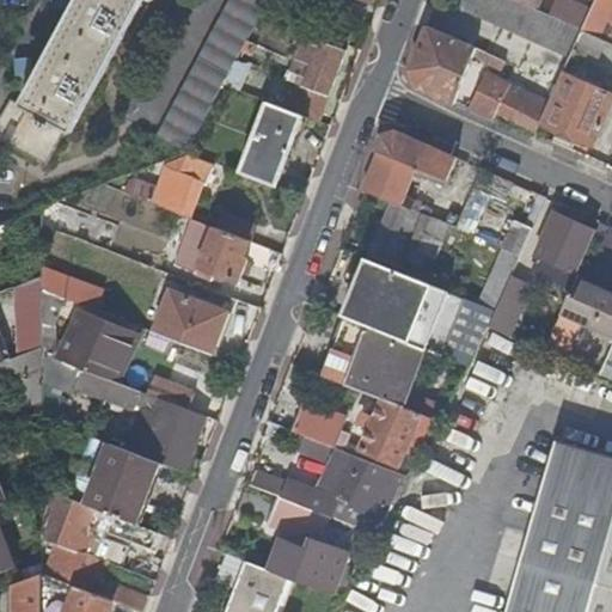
[(22,105),(12,99),(0,120),(0,138),(48,164),(67,128),(73,132),(142,0),(152,0),(154,1),(153,0),(51,0),(55,11),(75,5),(46,62),(34,66),(31,56),(14,61),(19,78),(40,72),(22,105)]
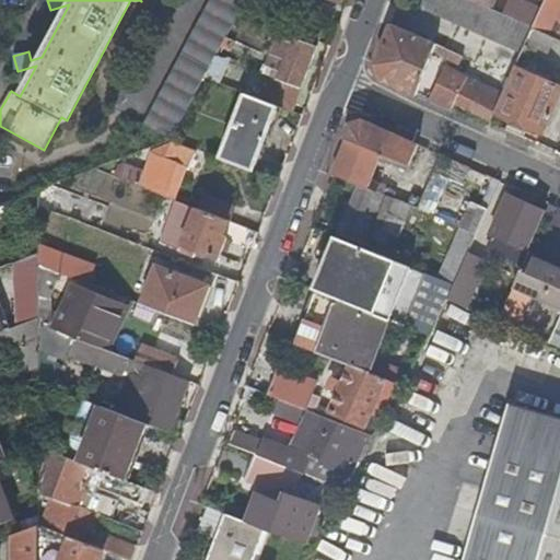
[(211,0),(144,125),(172,139),(206,76),(242,10),(246,0),(211,0)]
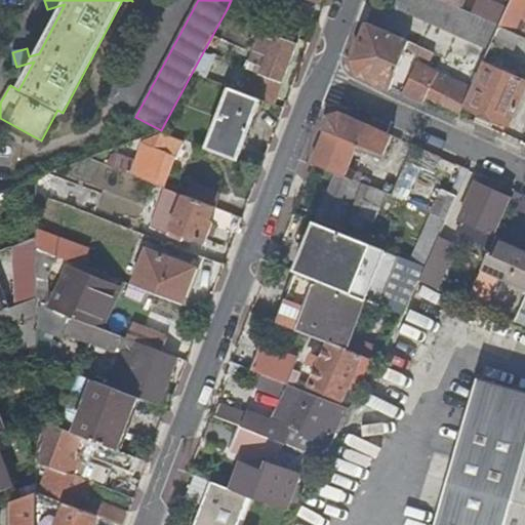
[(396,0),(395,6),(490,49),(494,41),(500,26),(460,8),(442,0),(396,0)]
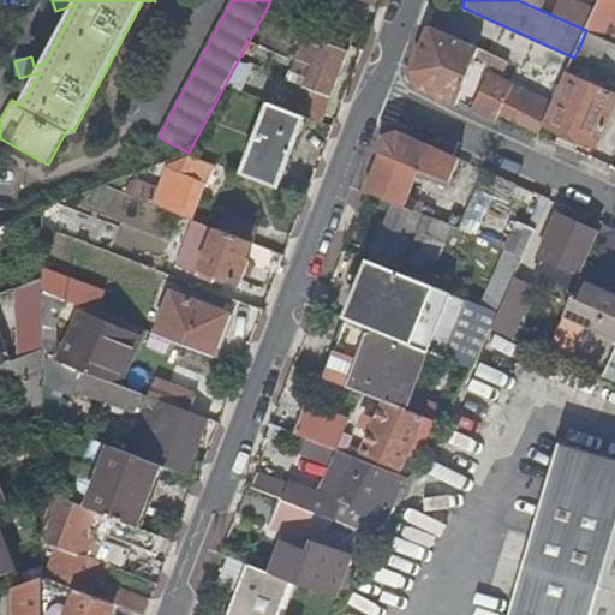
[(614,0),(599,0),(586,30),(609,41),(614,43),(614,0)]
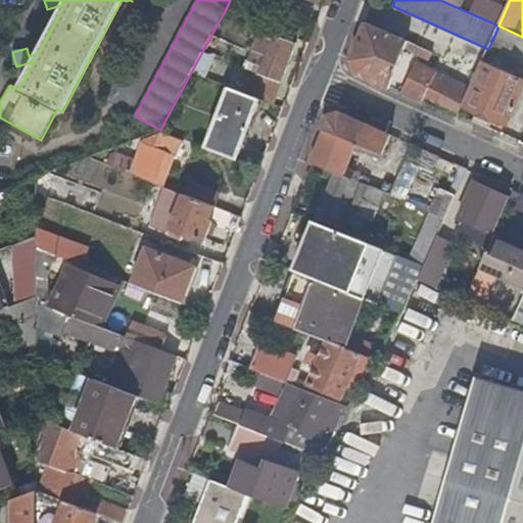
[(284,18),(280,29),(300,37),(304,27),(284,18)]
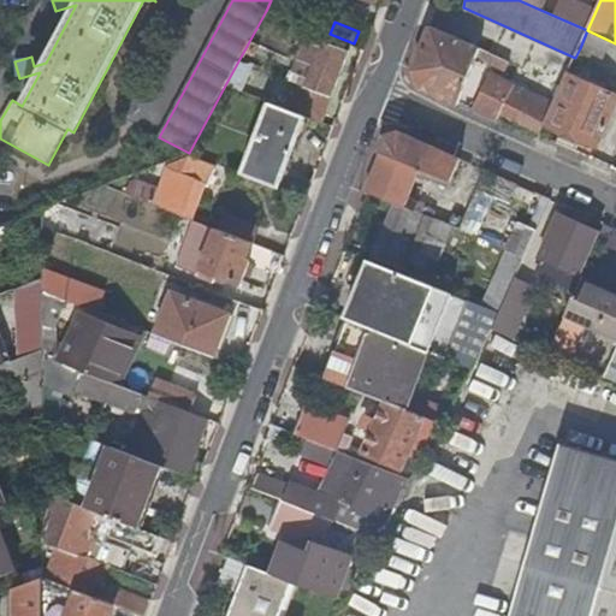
[(414,71),(420,87),(457,104),(479,54),(487,58),(491,52),(432,25),(414,71)]
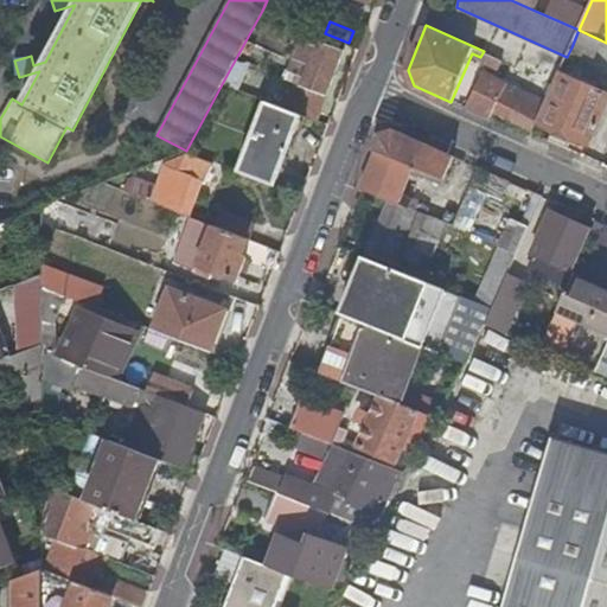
[(594,57),(601,40),(579,30),(572,48),(594,57)]
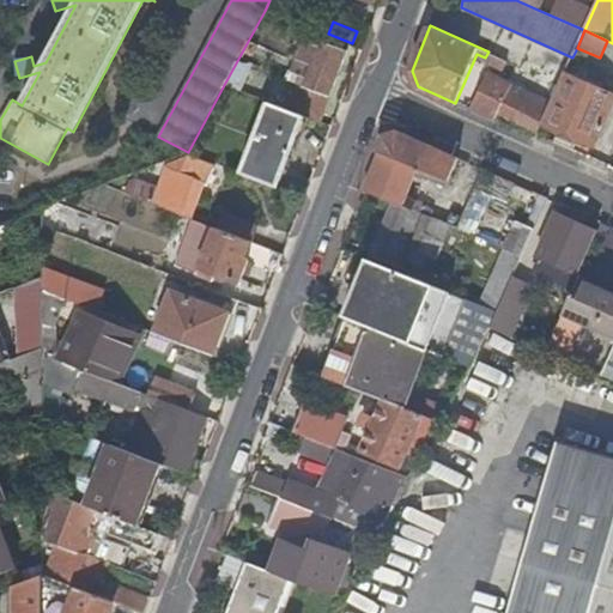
[(303,60),(311,37),(302,34),(292,56),(303,60)]
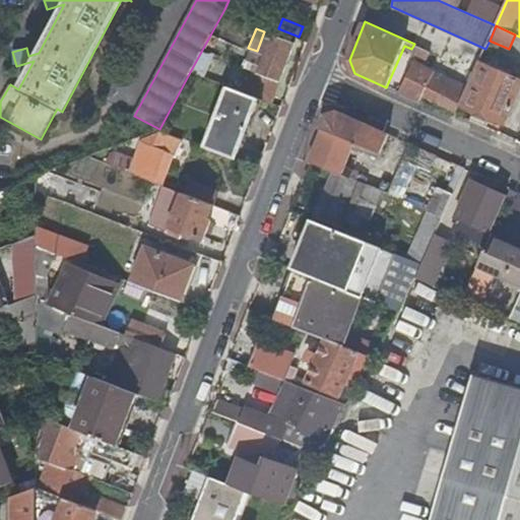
[(295,43),(264,31),(257,51),(266,54),(256,80),(245,76),(240,89),(260,98),(272,103),(295,43)]
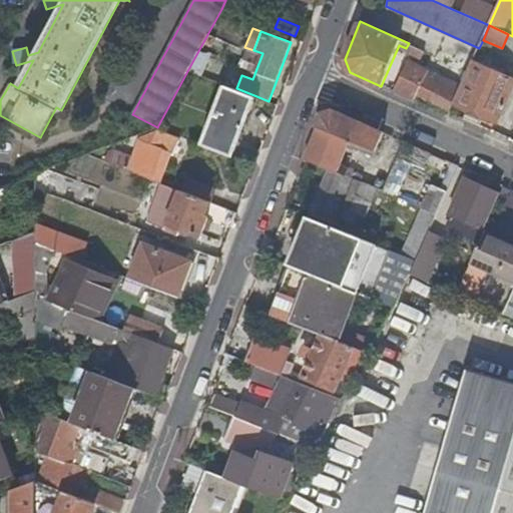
[(421,59),(425,50),(412,44),(408,54),(421,59)]
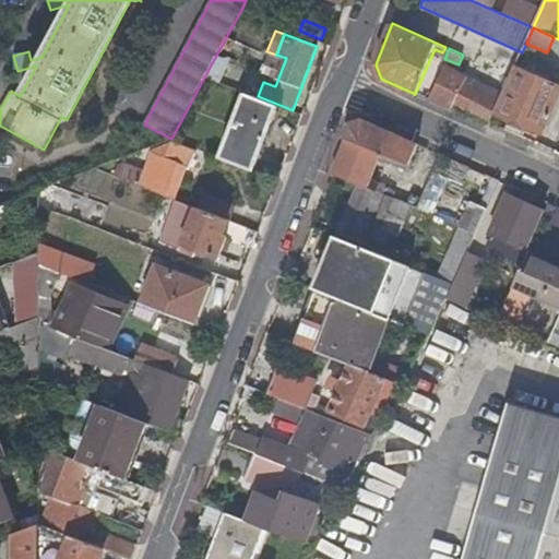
[(454,100),(491,120),(496,111),(503,94),(447,66),(429,97),(450,108),(454,100)]
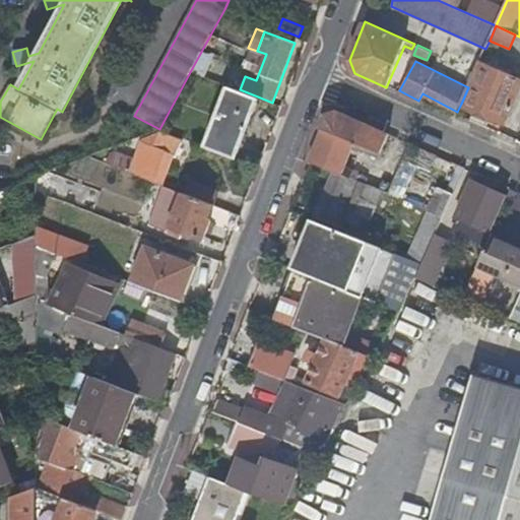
[(475,110),(471,120),(486,127),(491,117),(505,123),(519,90),(519,78),(479,61),(475,71),(468,87),(461,104),(475,110)]
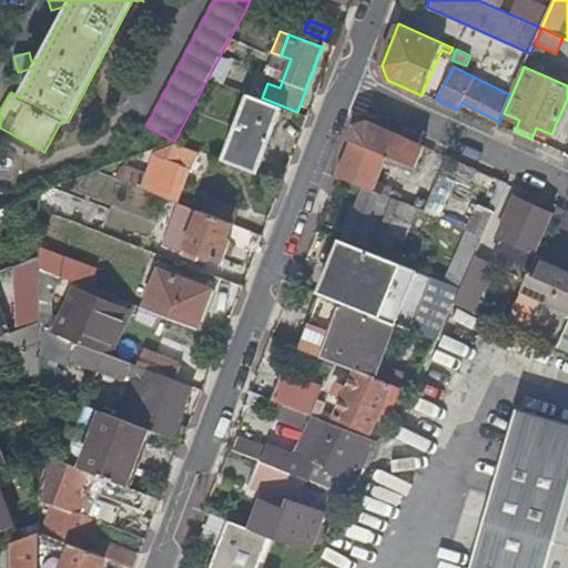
[(259,174),(284,107),(262,98),(251,93),(224,161),(259,174)]
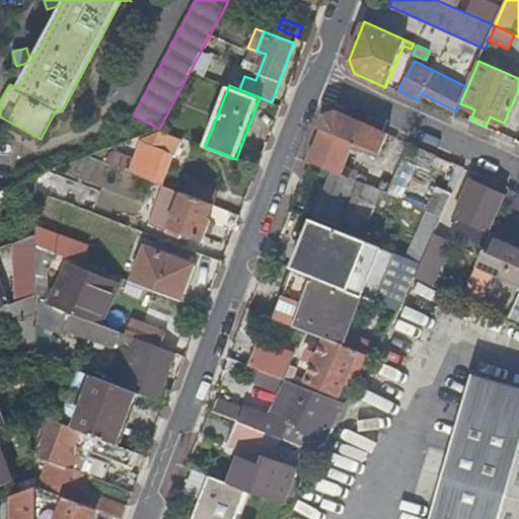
[(381,152),(389,134),(338,110),(323,115),(318,127),(323,129),(310,163),(334,172),(358,181),(362,171),(359,169),(353,171),(343,168),(355,141),(381,152)]
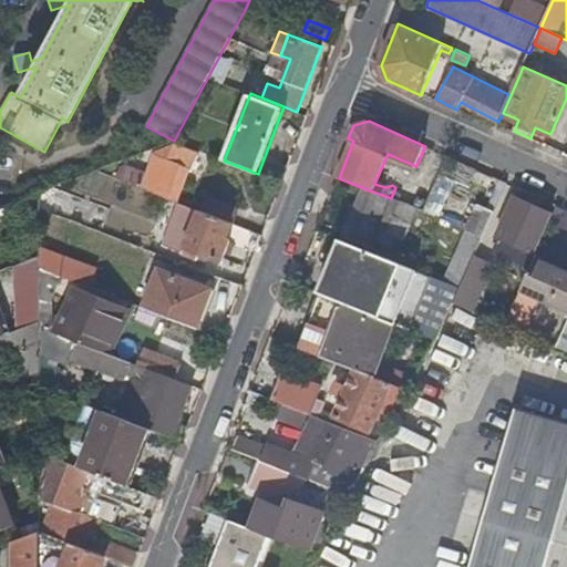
[(122,162),(115,178),(145,189),(146,187),(175,198),(187,167),(193,169),(198,154),(171,143),(153,150),(145,171),(123,162),(122,162)]
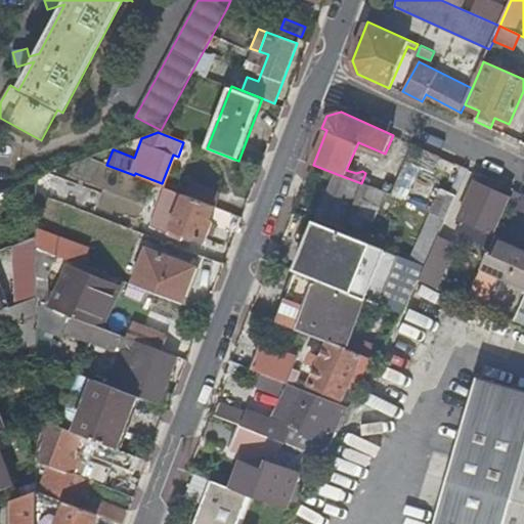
[(403,172),(393,191),(410,201),(421,181),(403,172)]
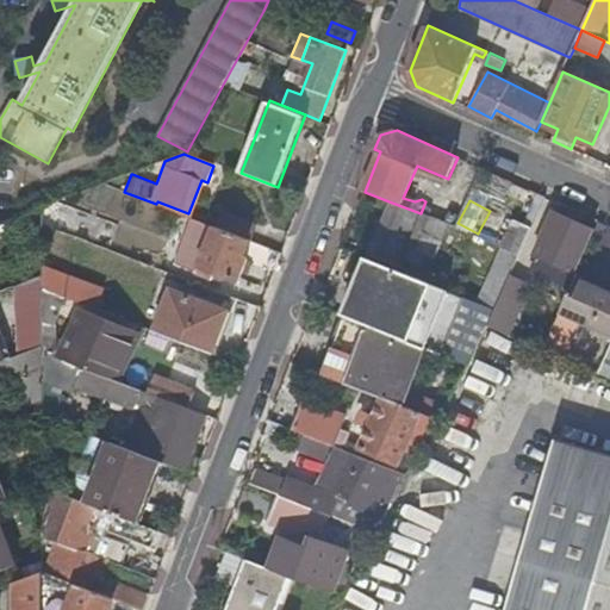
[(60,230),(60,201),(45,206),(45,224),(57,229),(60,230)]
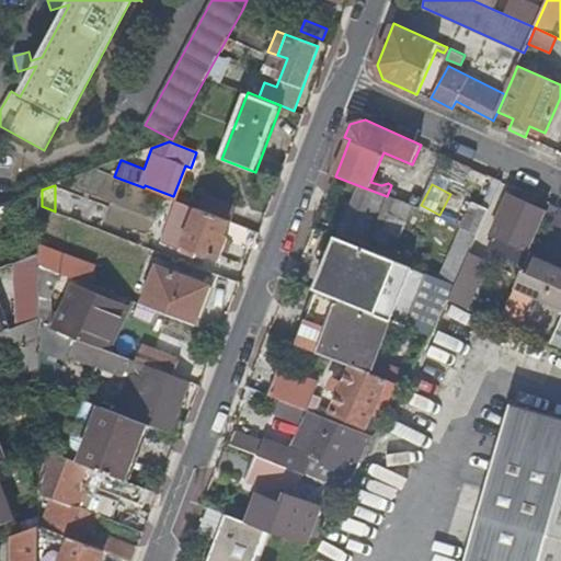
[(400,235),(411,206),(387,196),(361,186),(342,237),(367,247),(375,226),(400,235)]
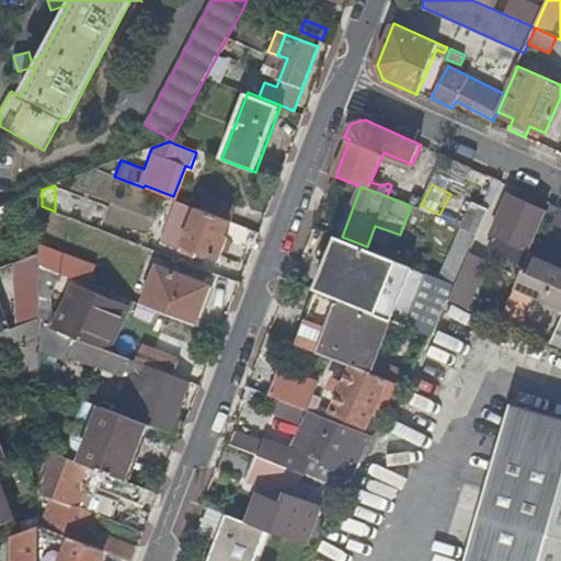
[(201,195),(195,208),(198,208),(229,220),(233,207),(201,195)]
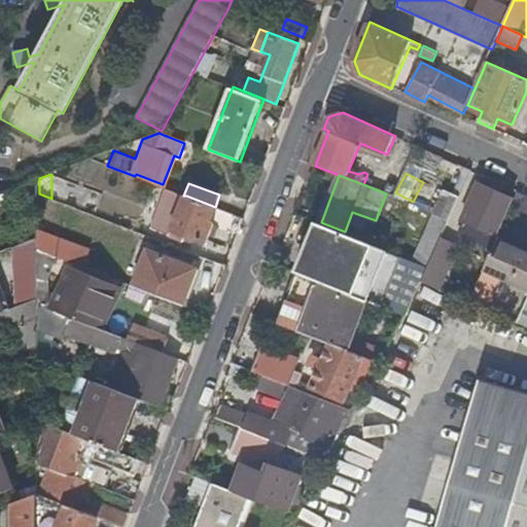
[(463,221),(495,236),(497,237),(513,200),(479,183),(462,220),(463,221)]
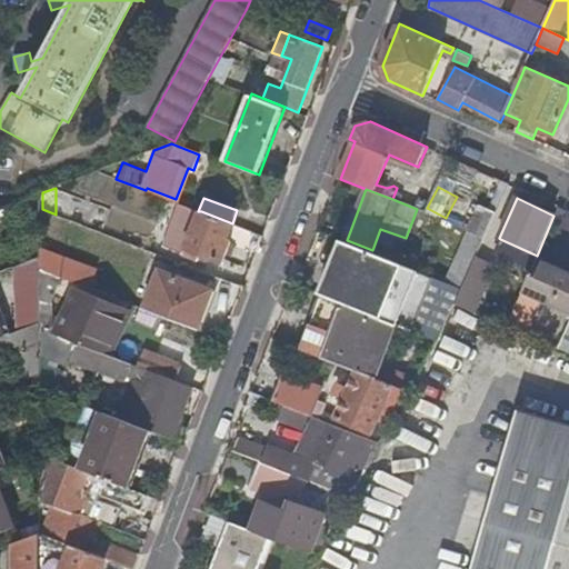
[(480,205),(470,229),(487,235),(497,211),(480,205)]
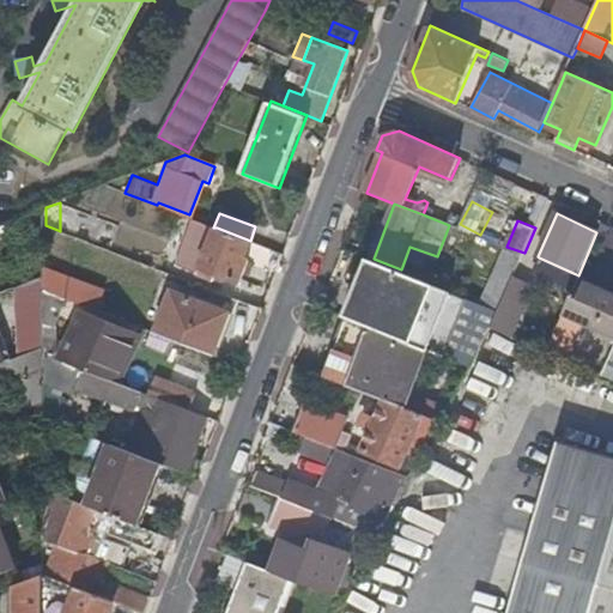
[(58,272),(58,230),(46,225),(44,277),(44,290),(46,290),(70,299),(92,308),(99,289),(58,272)]
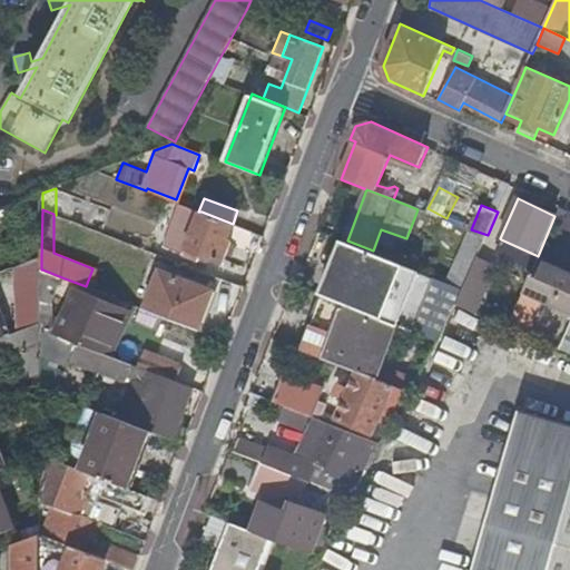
[(226,241),(233,224),(202,212),(187,248),(225,263),(233,243),(226,241)]
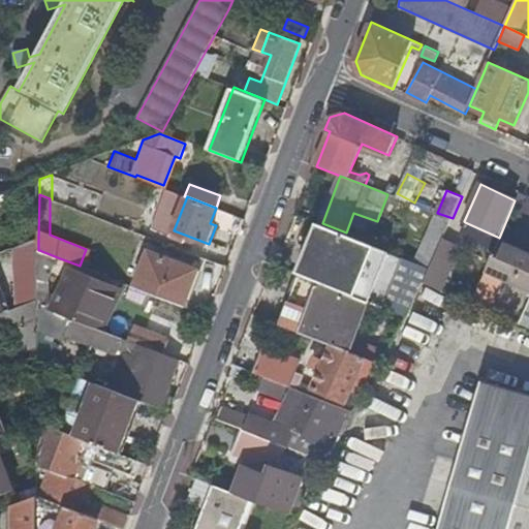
[(435,212),(414,261),(431,268),(444,238),(453,218),(437,213),(435,212)]
